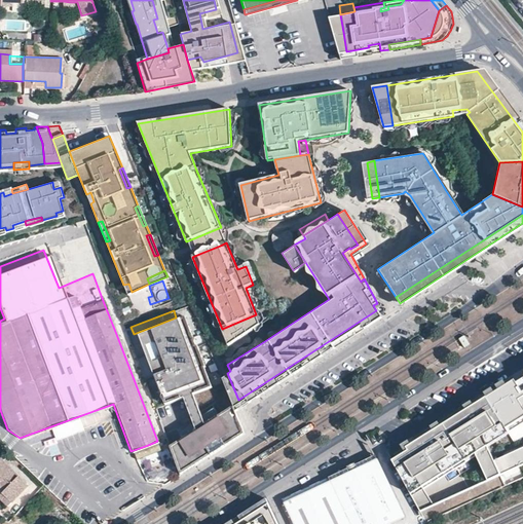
[(229,346),(261,325),(256,314),(222,329),(229,346)]
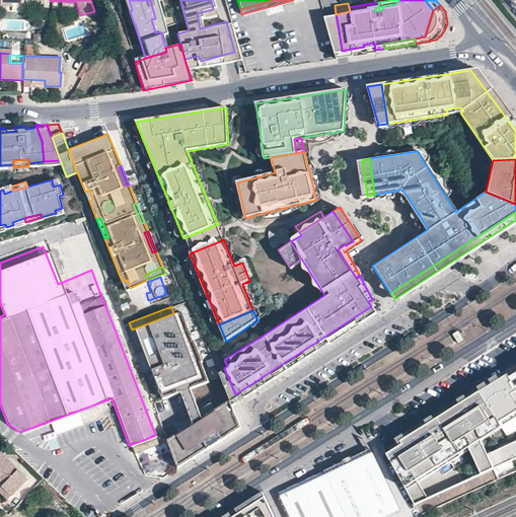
[(186,320),(182,311),(172,315),(176,324),(186,320)]
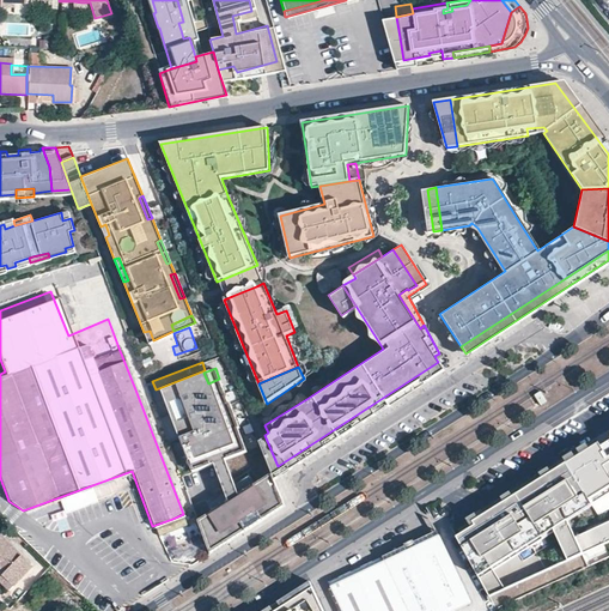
[(242,451),(232,427),(227,415),(231,413),(226,403),(227,403),(219,379),(208,383),(203,373),(170,385),(175,395),(163,400),(168,411),(174,409),(181,430),(176,433),(181,447),(187,445),(190,457),(188,458),(193,469),(242,451)]
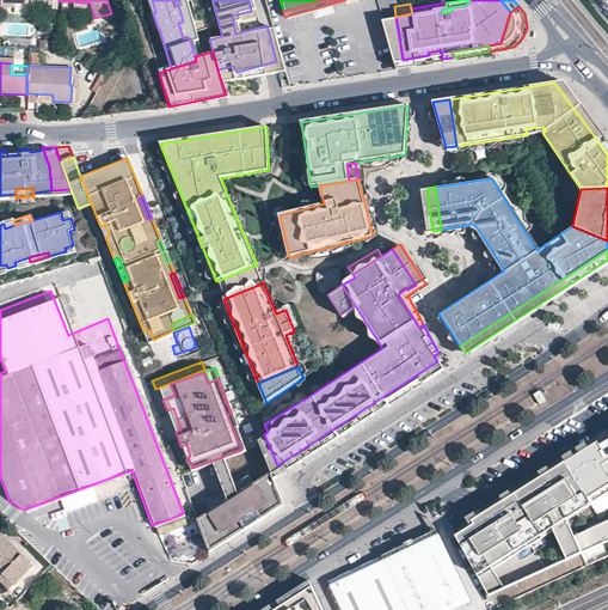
[(174,395),(170,384),(159,389),(163,400),(174,395)]
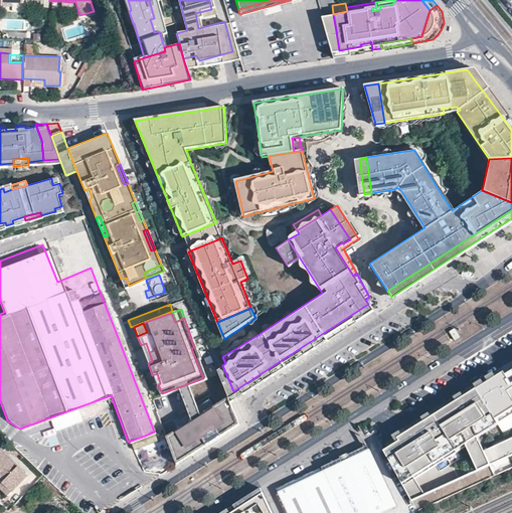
[(223,356),(258,335),(253,329),(220,350),(223,356)]
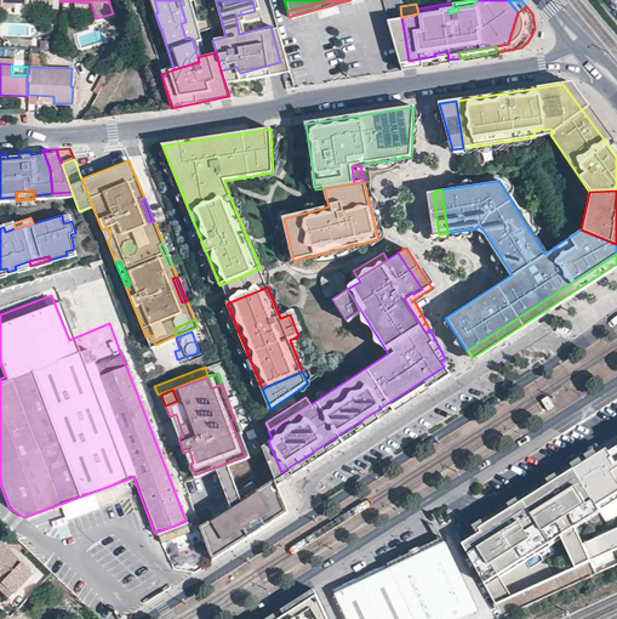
[(241,431),(233,407),(230,408),(229,408),(234,419),(230,420),(235,432),(240,431),(241,431)]
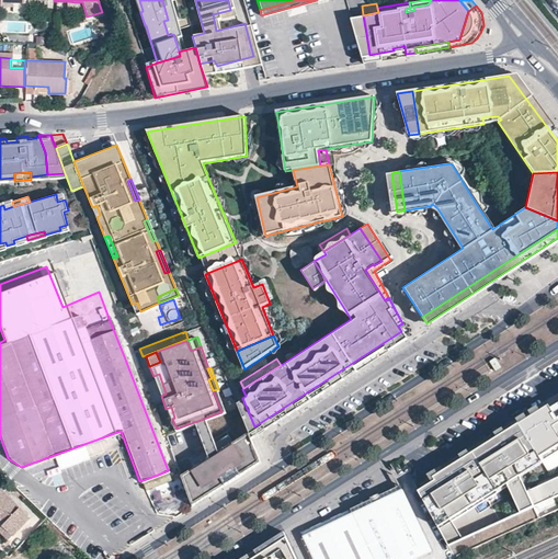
[(166,394),(159,374),(154,376),(161,396),(166,394)]
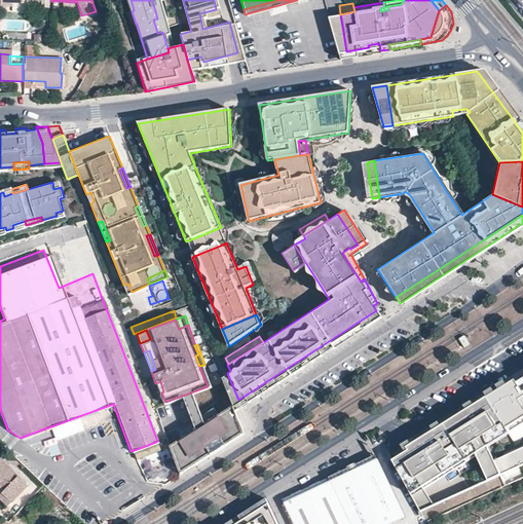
[(211,385),(203,365),(199,366),(208,386),(211,385)]
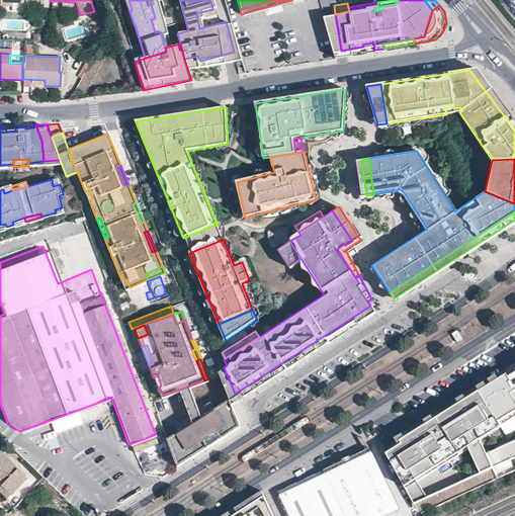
[(235,394),(224,367),(218,370),(229,397),(235,394)]
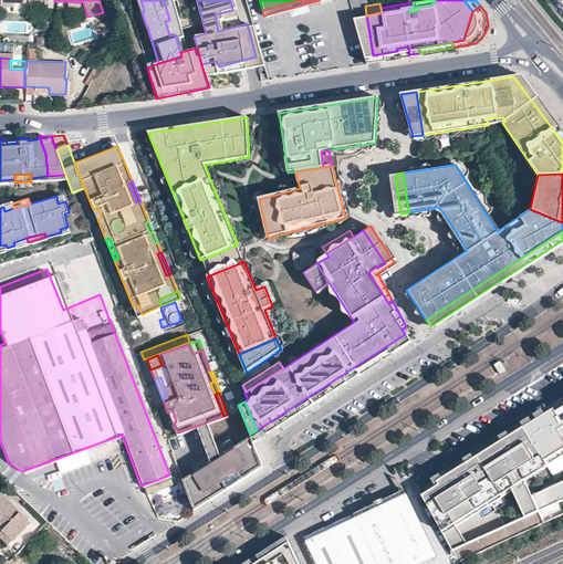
[(451,552),(562,501),(562,404),(423,490),(451,552)]
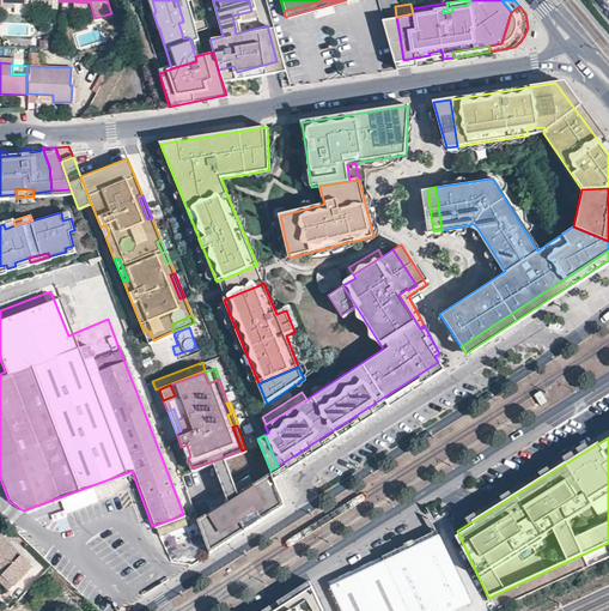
[(190,457),(187,445),(181,447),(190,470),(193,469),(188,458),(190,457)]
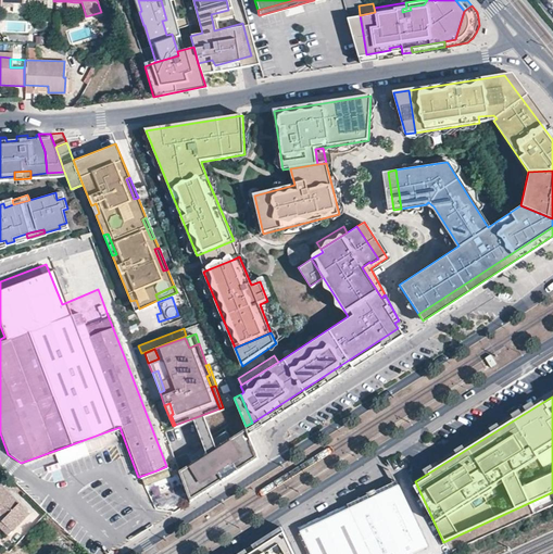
[(258,456),(246,427),(191,461),(201,476),(197,478),(204,490),(258,456)]
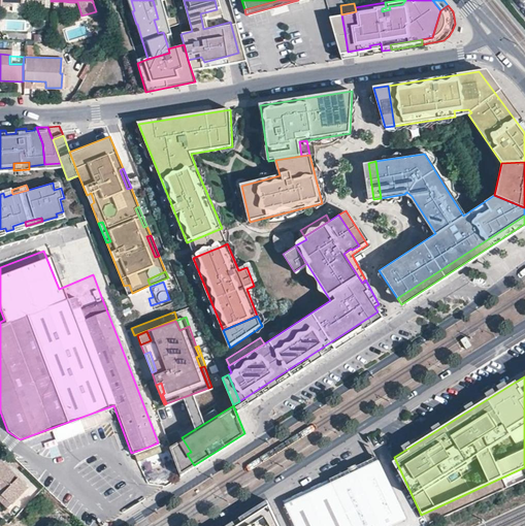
[(118,417),(113,418),(128,454),(131,453),(118,417)]
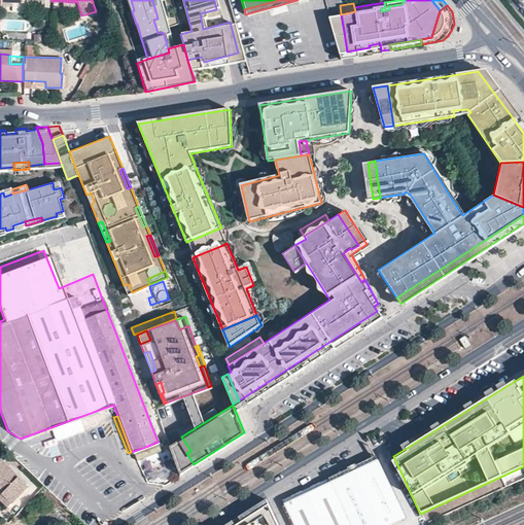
[(194,464),(186,453),(190,451),(181,436),(168,446),(178,474),(194,464)]
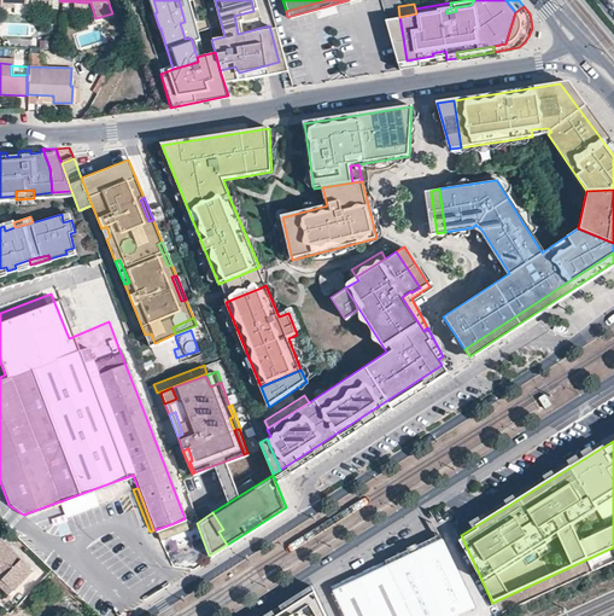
[(193,534),(181,539),(186,548),(198,544),(193,534)]
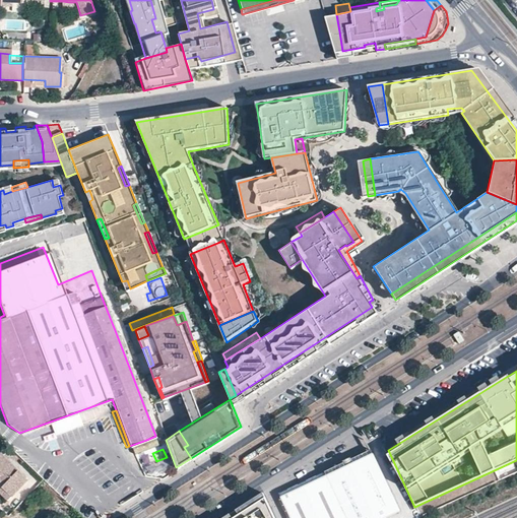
[(348,458),(350,461),(369,452),(368,449),(348,458)]
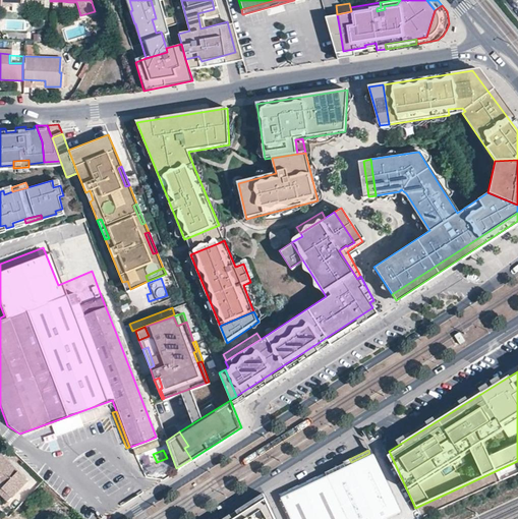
[(326,475),(347,518),(380,518),(398,510),(381,474),(369,453),(351,462),(343,466),(326,475)]
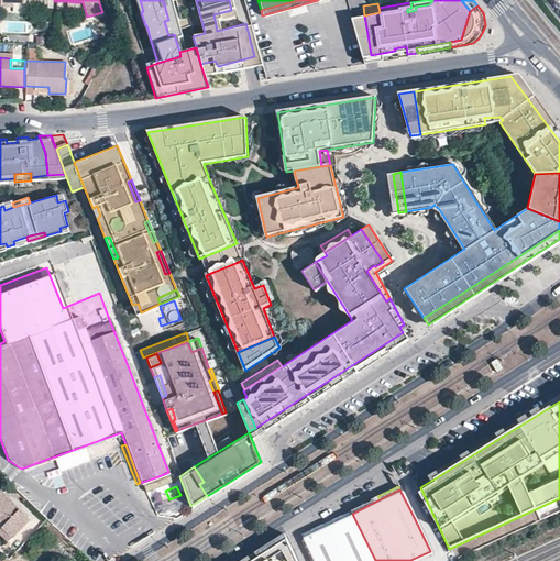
[(0,516),(7,521),(1,528),(11,538),(29,519),(0,492),(0,516)]
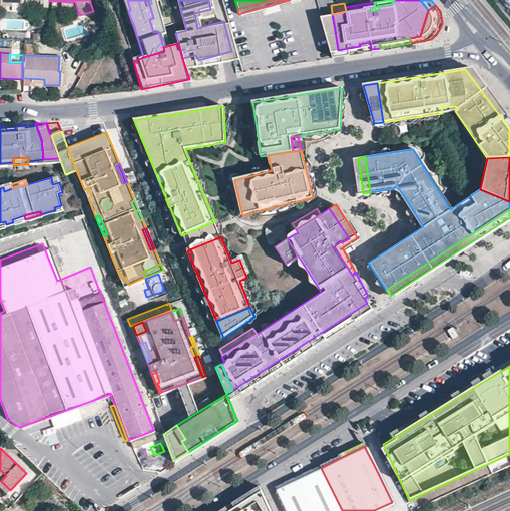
[(337,456),(338,459),(346,455),(344,452),(343,450),(336,454),(337,456)]
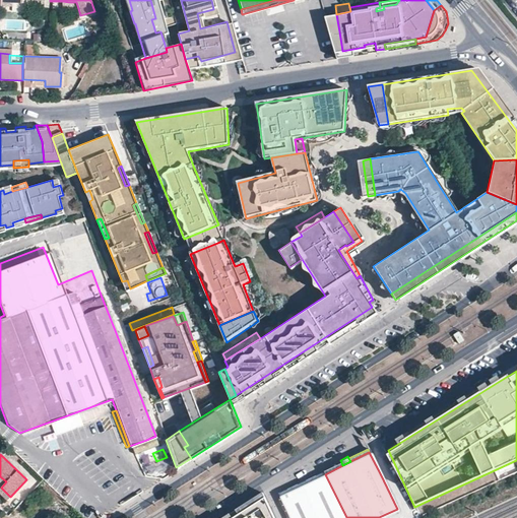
[(342,465),(341,462),(323,471),(325,474),(342,465)]
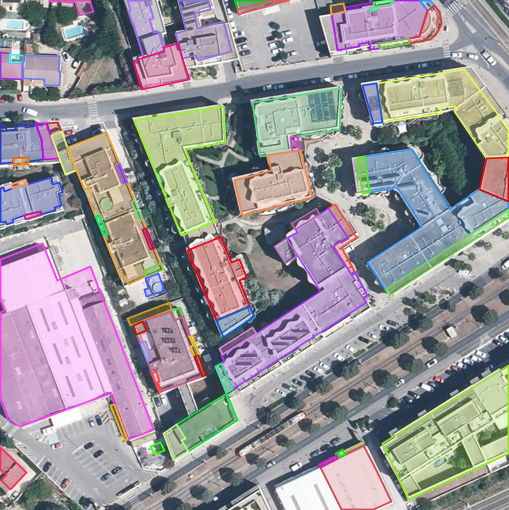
[(341,509),(320,467),(274,489),(284,509),(341,509)]
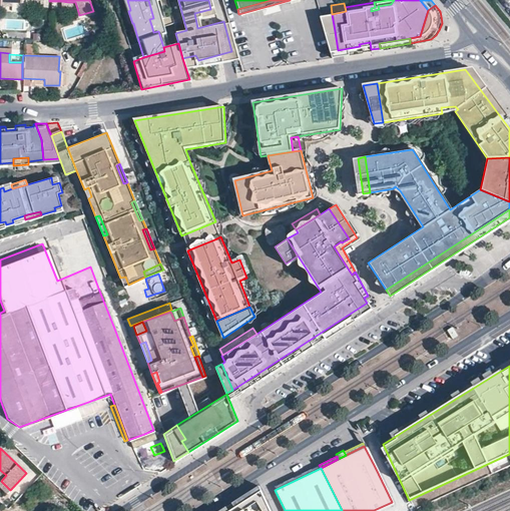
[(1,481),(0,482),(0,486),(7,493),(10,490),(1,481)]
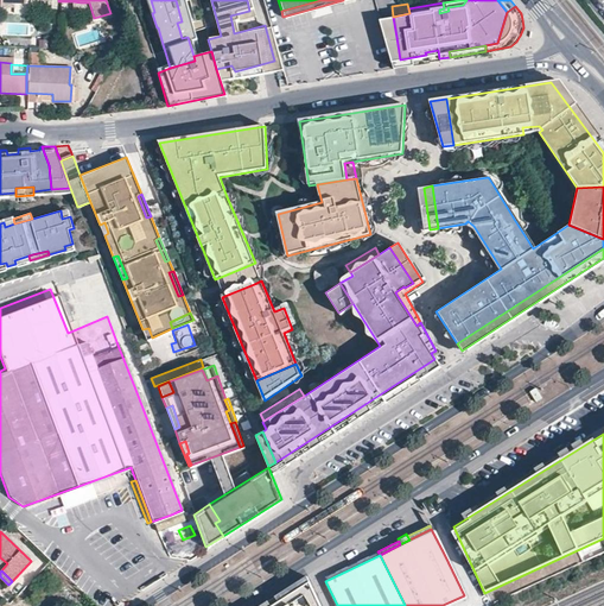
[(337,605),(325,581),(273,605),(337,605)]
